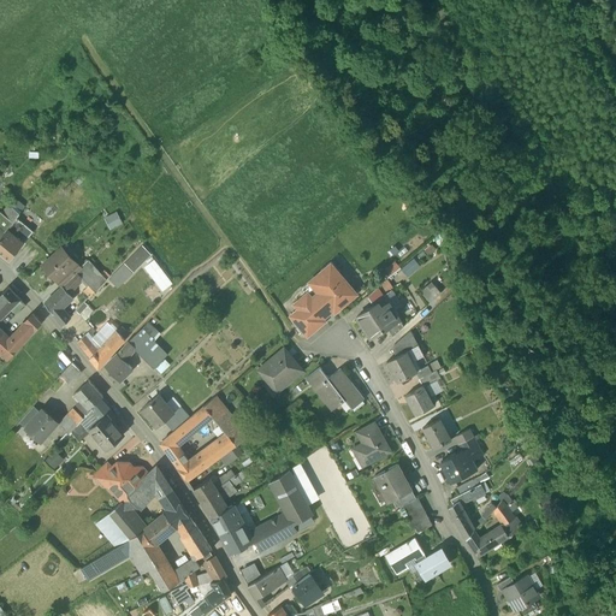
[(35,118),(29,125),(40,134),(45,126),(35,118)]
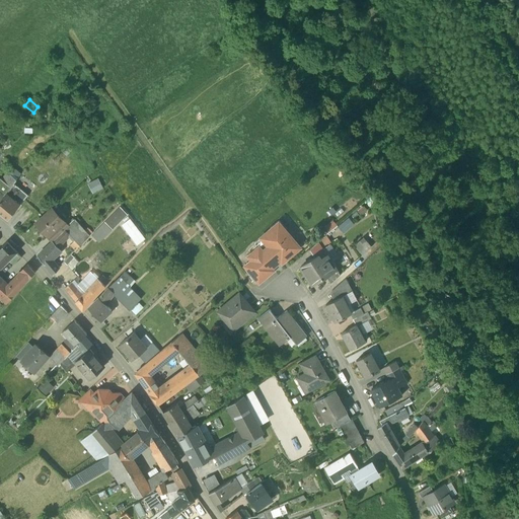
[(7,172),(1,179),(0,177),(0,192),(4,196),(14,183),(16,180),(7,172)]
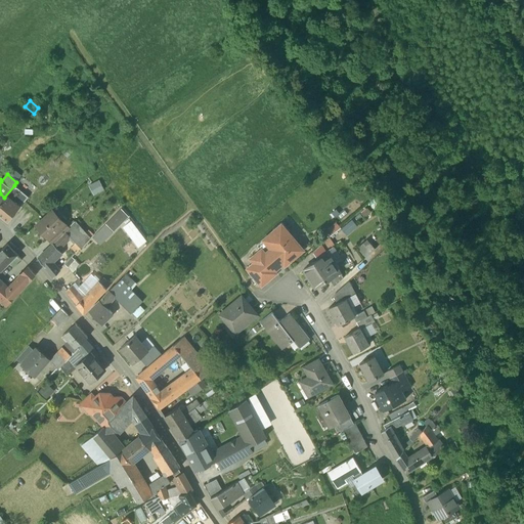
[(95,195),(105,190),(101,179),(90,184),(95,195)]
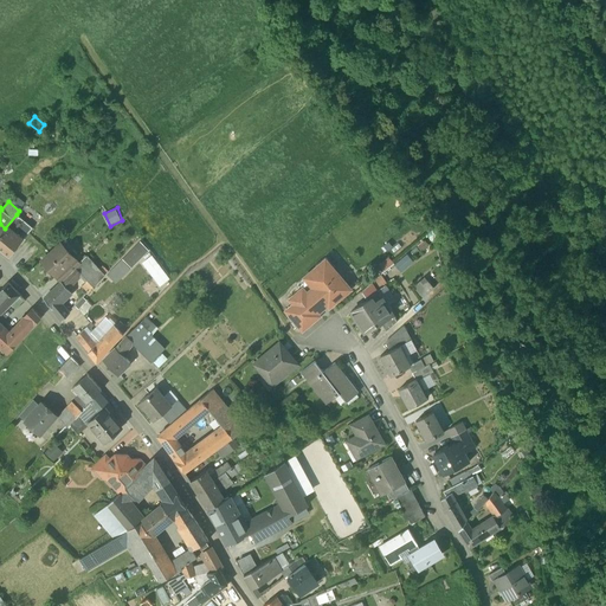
[(0,233),(0,247),(10,256),(32,229),(17,214),(0,233)]
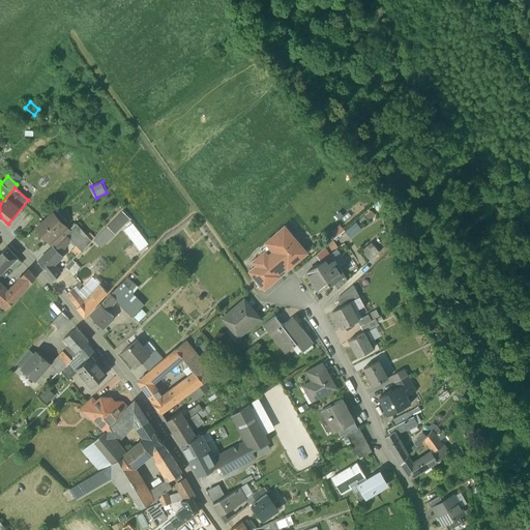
[(94,239),(102,248),(133,218),(124,210),(94,239)]
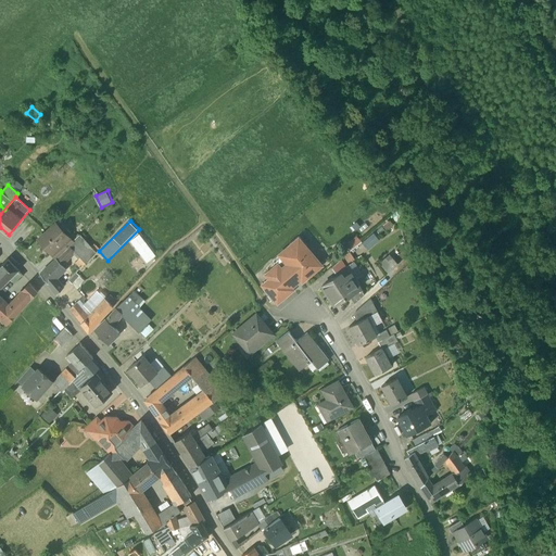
[(55,223),(38,239),(51,253),(64,241),(68,237),(55,223)]
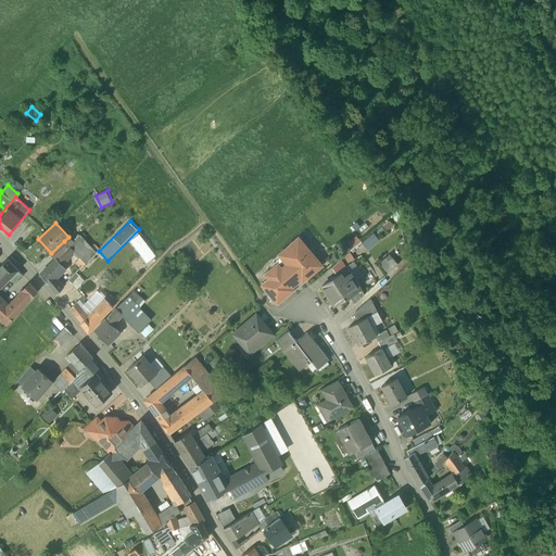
[(140,232),(131,240),(149,263),(158,255),(140,232)]
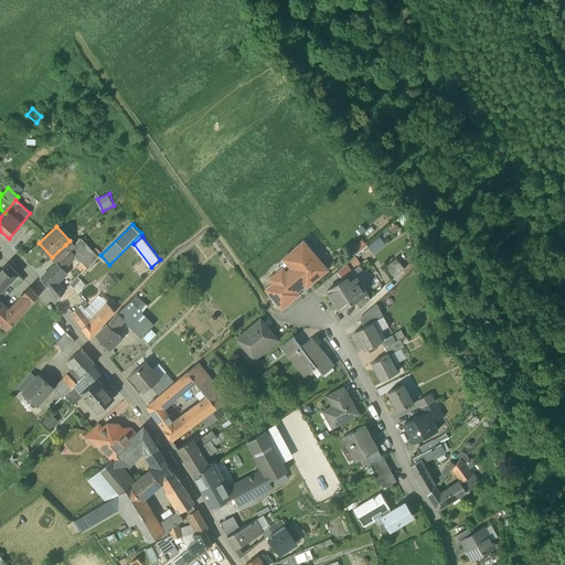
[(375,237),(365,246),(370,251),(380,243),(375,237)]
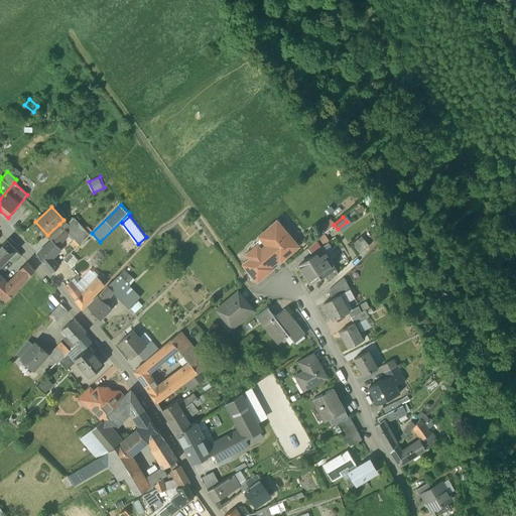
[(68,224),(63,227),(70,233),(70,234),(75,239),(72,242),(77,248),(89,235),(74,219),(68,224)]
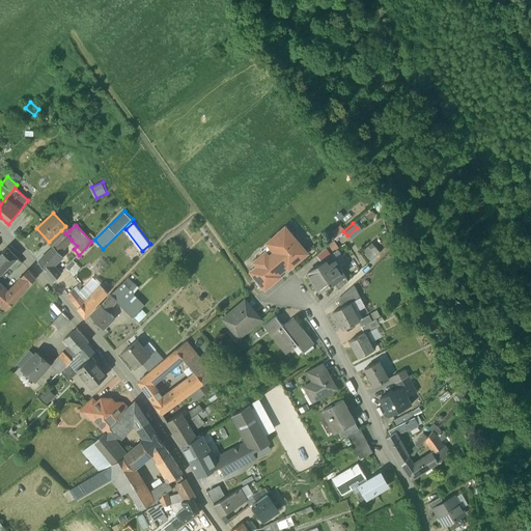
[(285,228),(272,240),(277,245),(276,252),(269,258),(264,254),(254,263),(261,272),(262,273),(269,267),(278,278),(279,277),(277,275),(286,267),(288,269),(306,253),(285,228)]
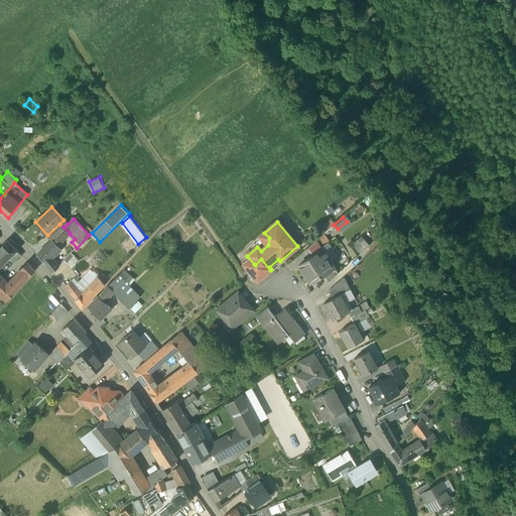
[(59,224),(47,235),(51,240),(63,229),(63,228),(59,224)]
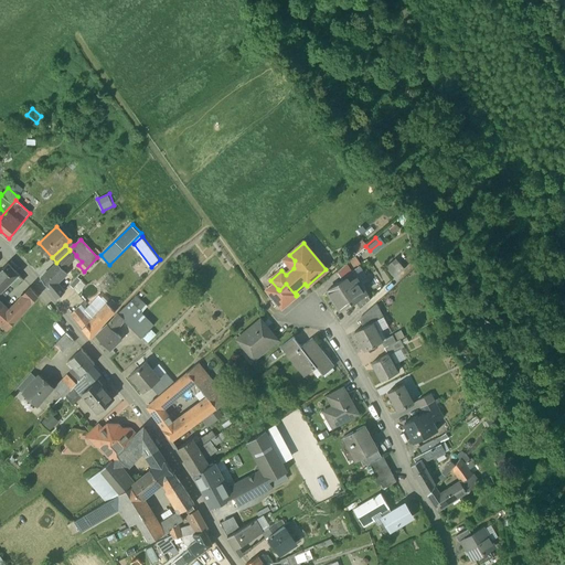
[(70,251),(56,263),(63,269),(67,265),(76,256),(76,255),(70,248),(70,249),(70,251)]
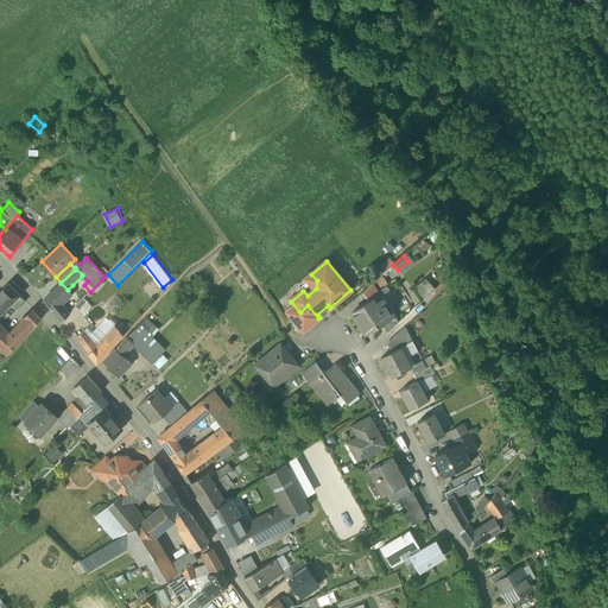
[(437,271),(430,278),(437,286),(445,278),(437,271)]
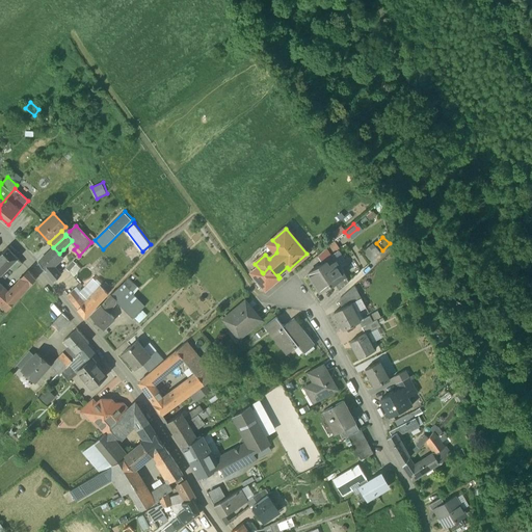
[(333,241),(326,247),(330,255),(338,249),(333,241)]
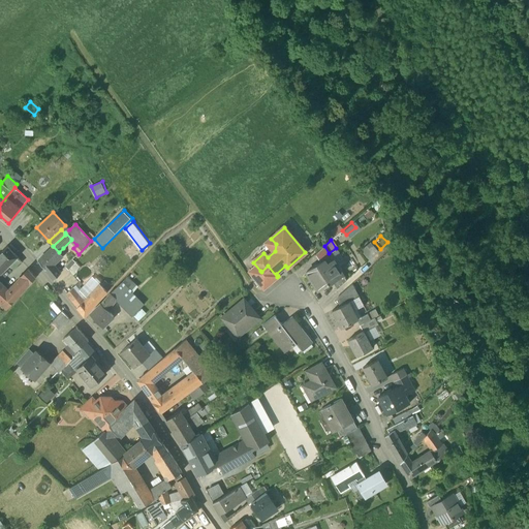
[(372,241),(362,249),(371,258),(380,250),(372,241)]
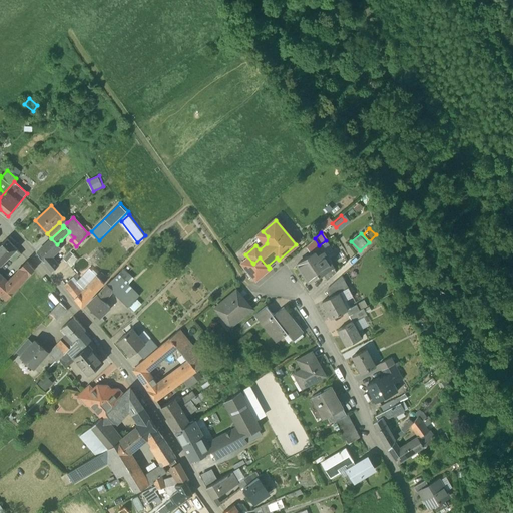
[(51,238),(37,252),(44,262),(59,247),(57,244),(51,238)]
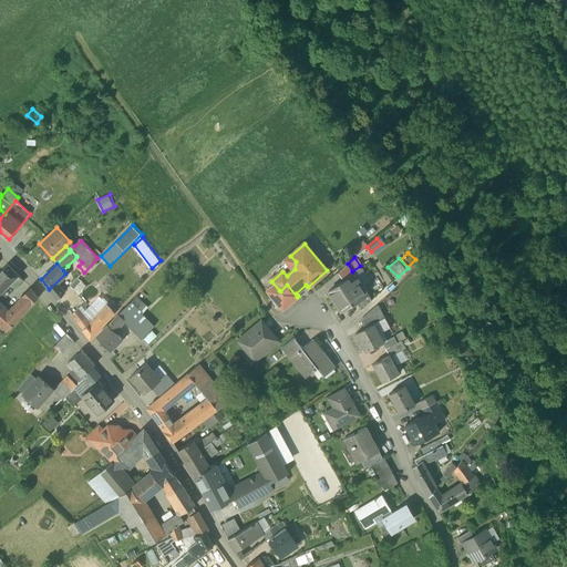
[(348,264),(337,272),(342,281),(347,279),(353,274),(352,271),(348,264)]
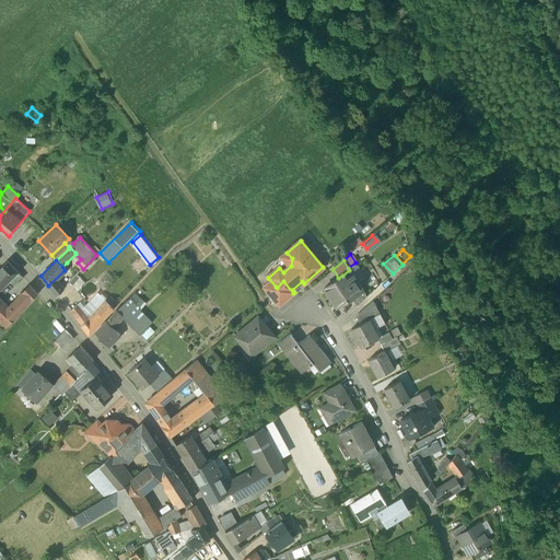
[(19,272),(8,261),(0,269),(4,272),(0,277),(0,289),(1,290),(19,272)]
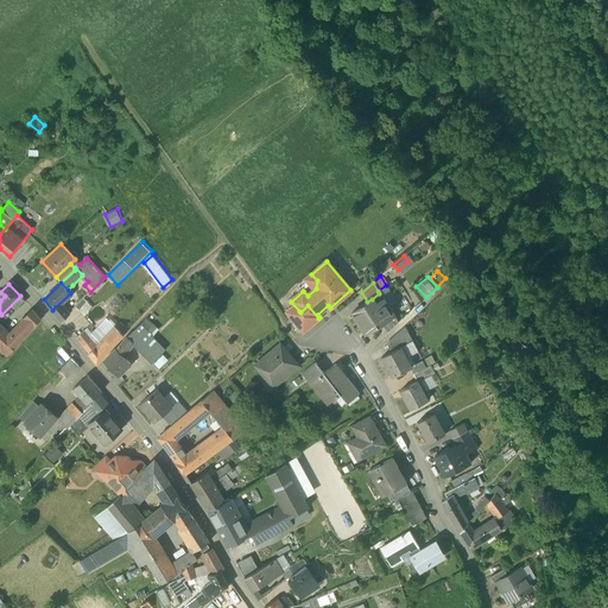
[(90,292),(84,285),(81,289),(82,289),(75,297),(80,303),(90,292)]
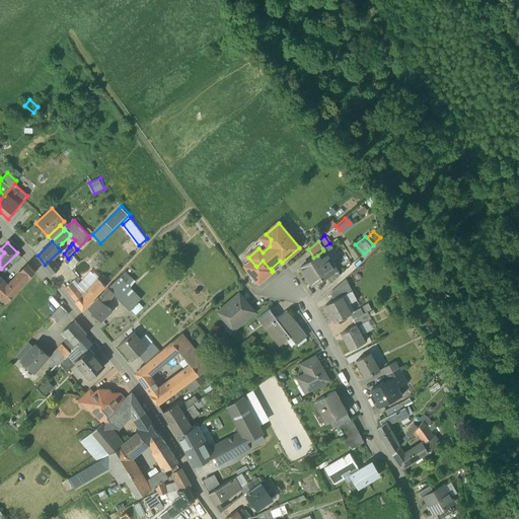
[(322,248),(323,250),(326,254),(331,262),(339,256),(329,243),(322,248)]
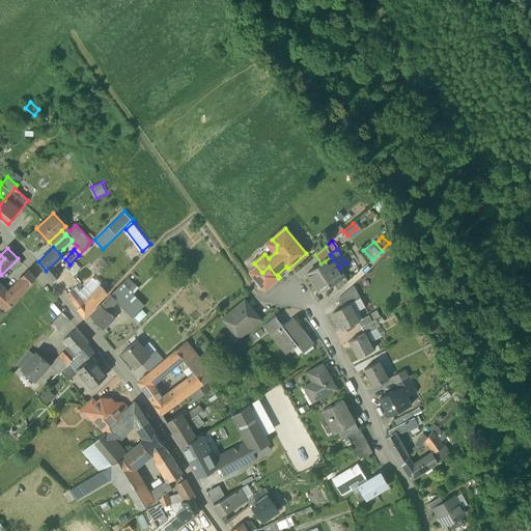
[(382,258),(373,266),(376,270),(385,261),(382,258)]
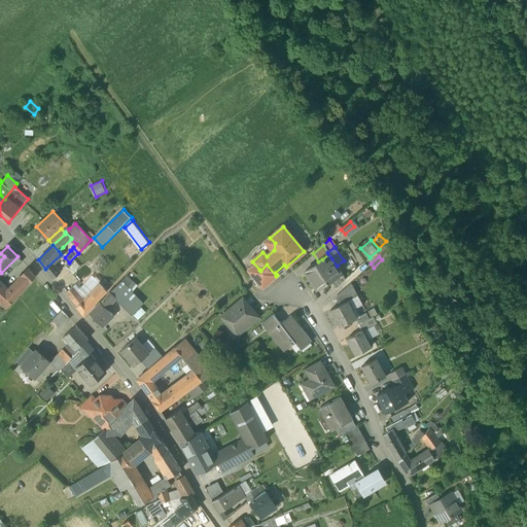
[(318,261),(305,271),(311,281),(312,280),(315,286),(316,287),(325,281),(325,282),(341,272),(337,266),(331,258),(324,264),(322,259),(318,261)]
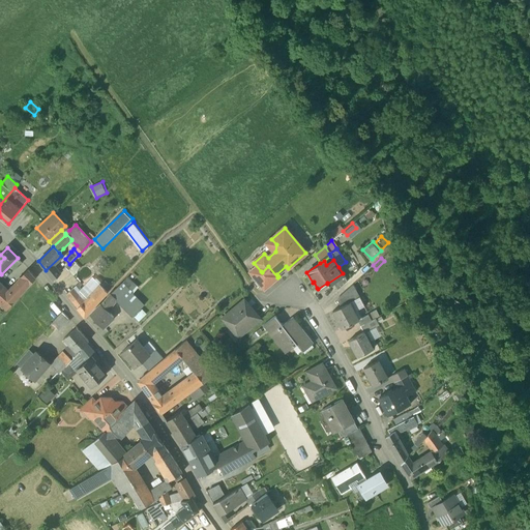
[(268,266),(262,272),(261,271),(255,277),(264,289),(277,277),(268,266)]
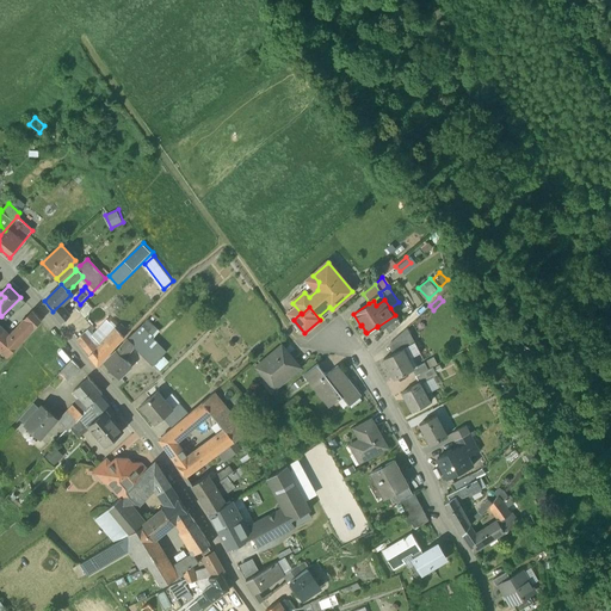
[(24,319),(10,334),(20,344),(41,321),(32,312),(25,320),(24,319)]
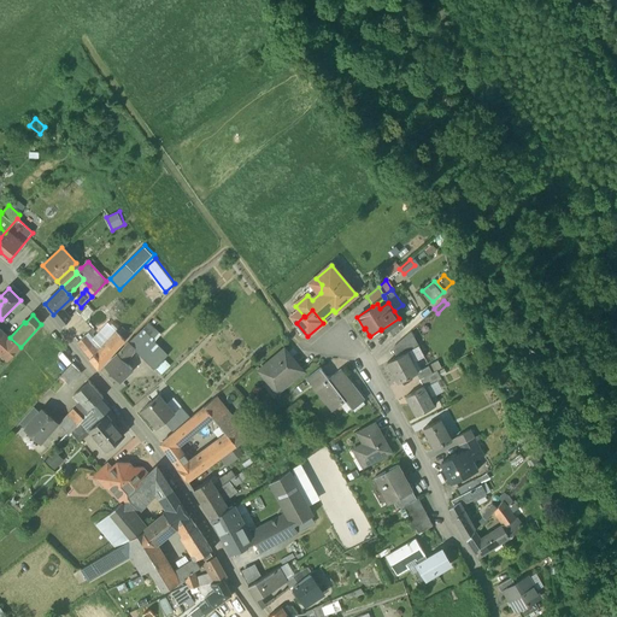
[(0,318),(0,351),(9,359),(21,347),(10,338),(0,328),(0,321),(1,319),(0,318)]
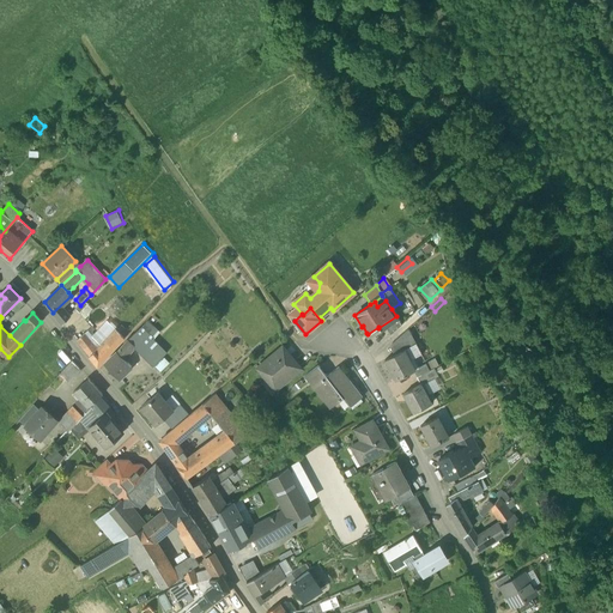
[(147,321),(139,329),(151,341),(152,340),(159,333),(147,321)]
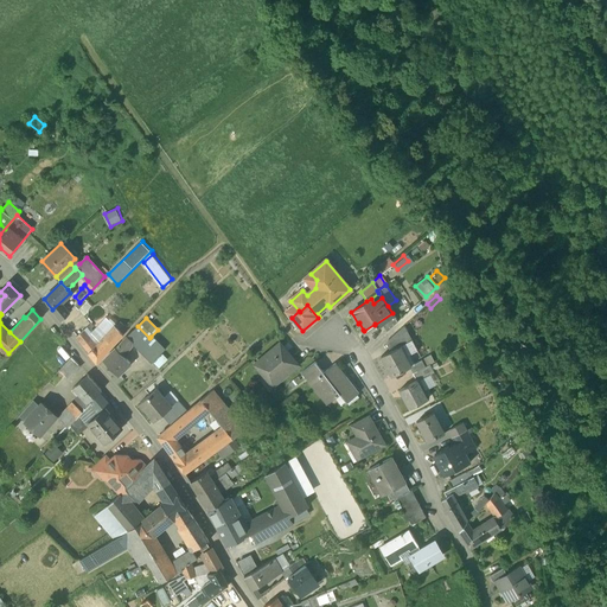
[(120,323),(116,327),(123,334),(127,330),(120,323)]
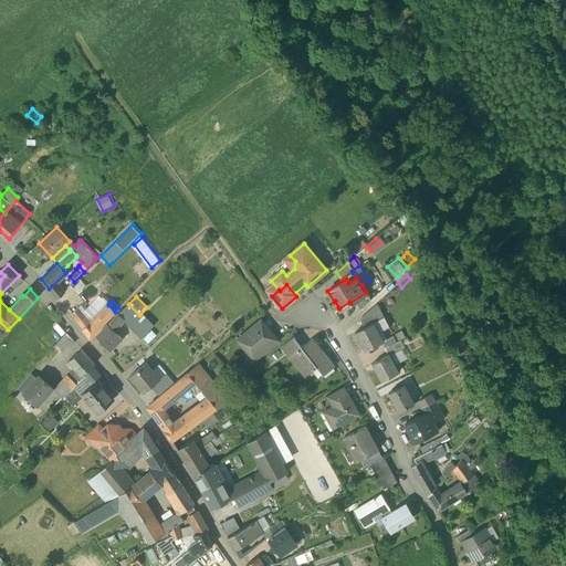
[(358,318),(364,327),(373,322),(384,316),(376,303),(358,318)]
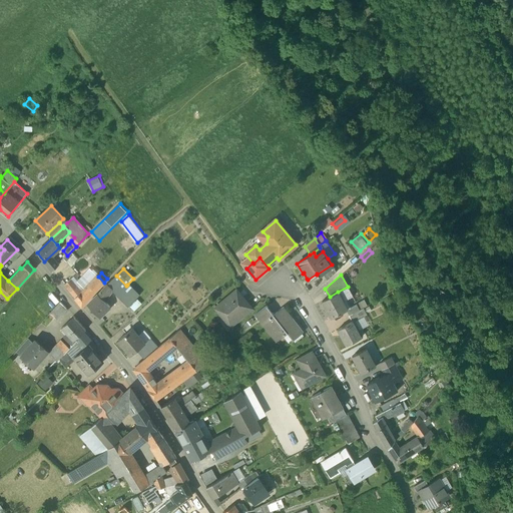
[(126,286),(116,276),(112,279),(122,291),(128,286),(127,285),(126,286)]
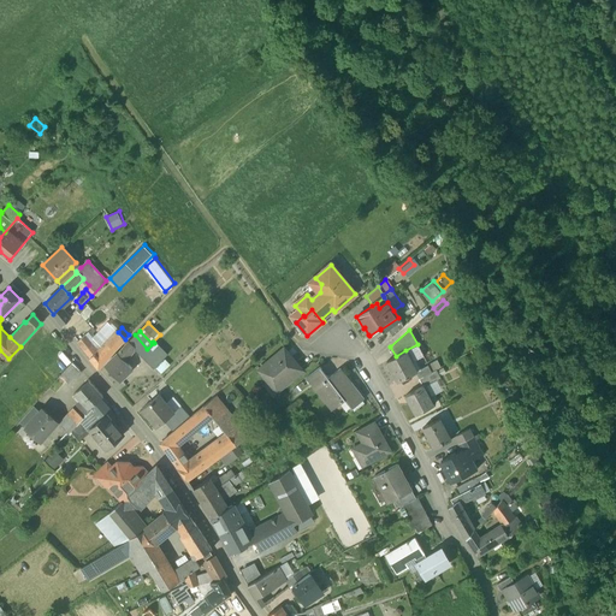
[(118,332),(96,355),(95,354),(90,359),(99,368),(125,339),(118,332)]
